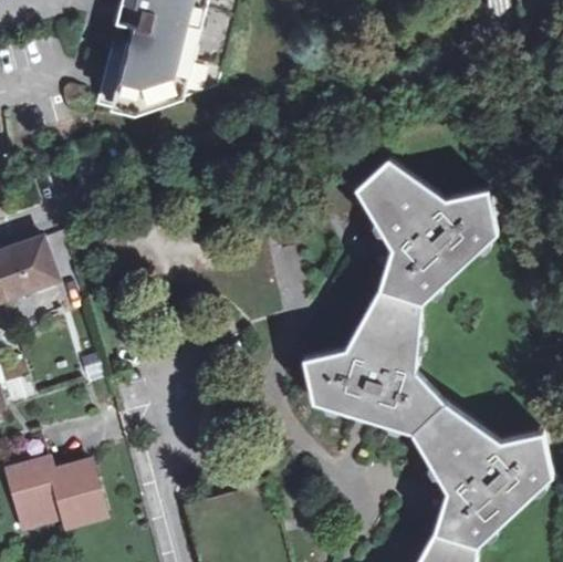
[(100,93),(159,106),(219,89),(241,0),(122,0),(116,22),(132,27),(127,42),(113,39),(100,93)]
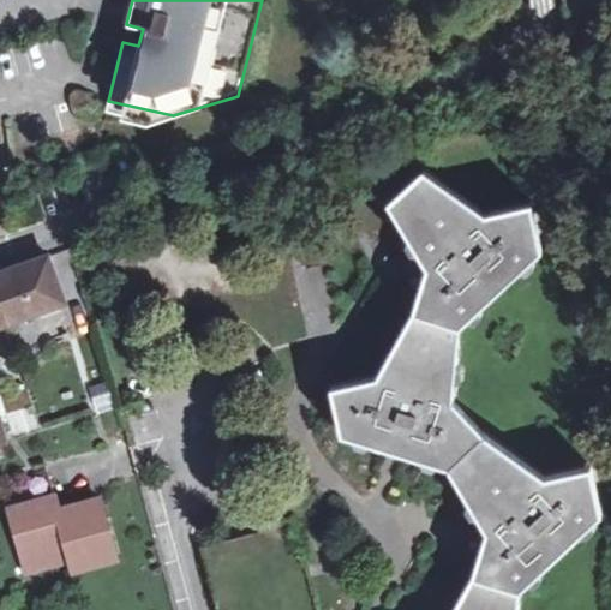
[(173,115),(108,101),(105,114),(144,125),(173,115)]
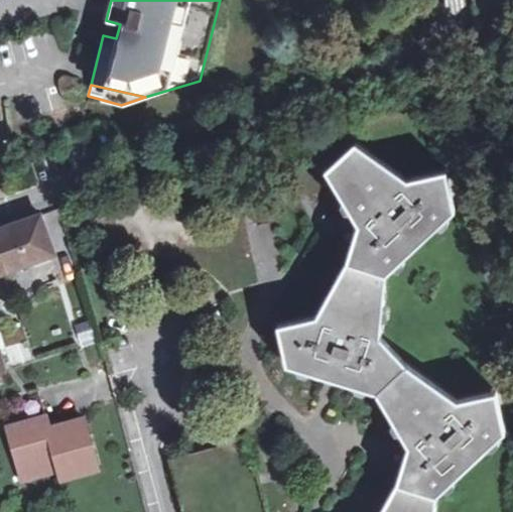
[(352,148),(323,174),(355,228),(344,264),(312,320),(274,330),(284,368),(328,381),(371,394),(404,450),(394,487),(379,511),(431,511),(432,499),(500,435),(491,397),(455,405),(401,369),(376,340),(382,278),(451,214),(441,175),(403,183),(352,148)]
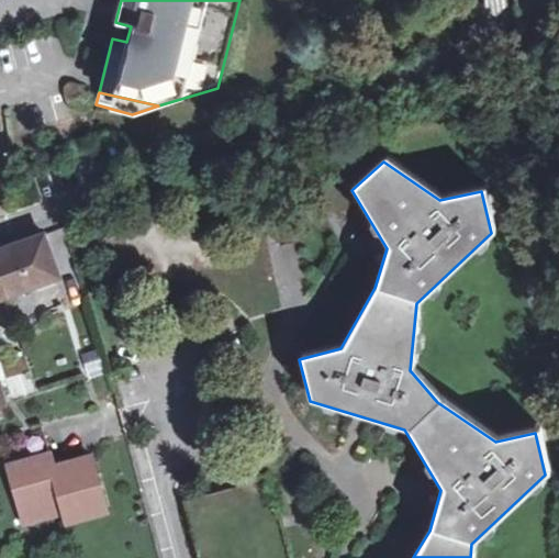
[(0,300),(1,303),(57,283),(42,237),(0,253),(0,300)]
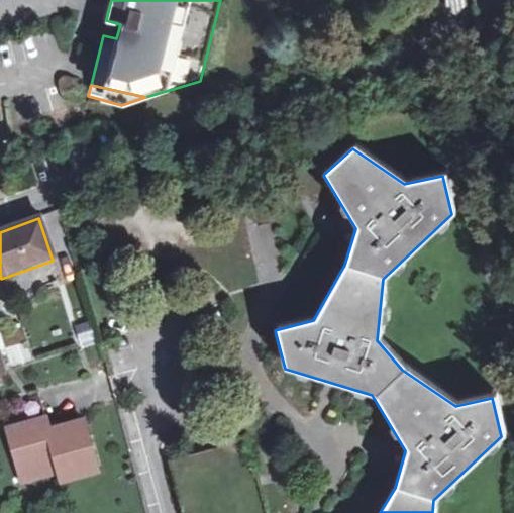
[(83,426),(60,432),(61,435),(48,439),(47,435),(44,424),(7,434),(19,475),(55,465),(58,475),(61,485),(97,475),(83,426)]
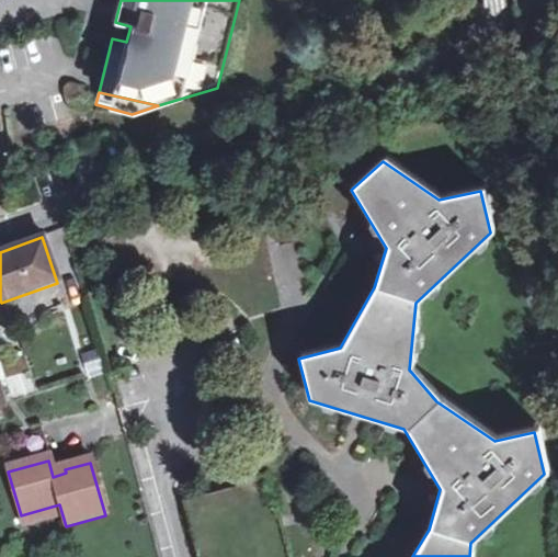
[(59,504),(21,515),(24,526),(63,515),(59,504)]
